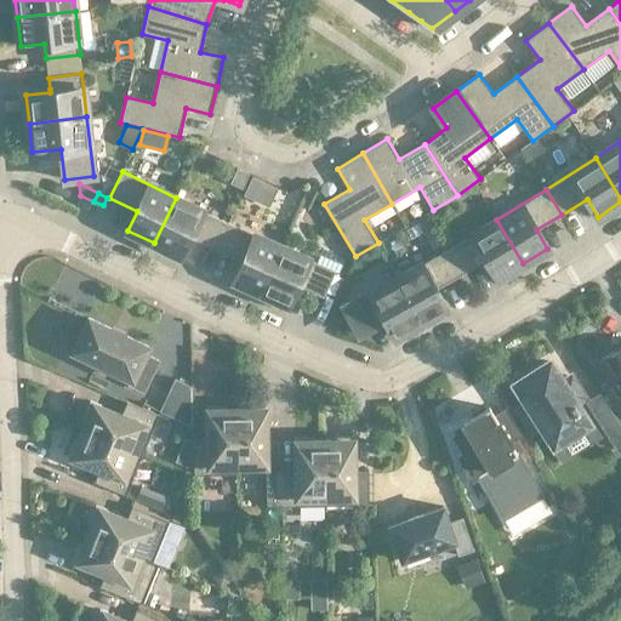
[(228,222),(176,198),(154,243),(180,256),(189,237),(216,249),(228,222)]
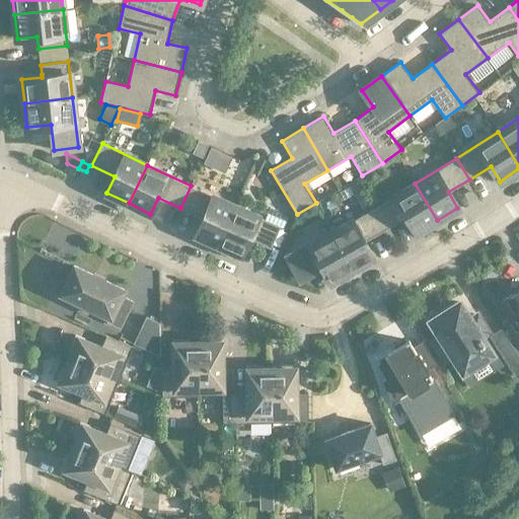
[(437,220),(415,183),(373,209),(385,230),(406,217),(416,233),(437,220)]
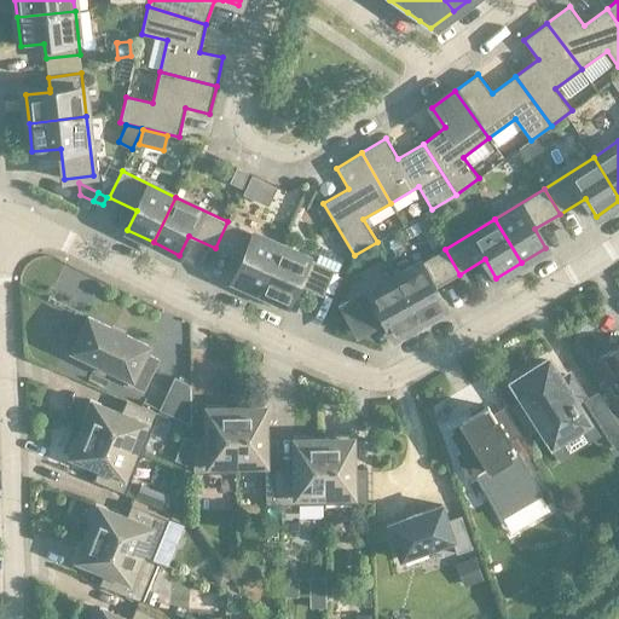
[(281,246),(227,221),(215,248),(242,260),(233,281),(260,291),(281,246)]
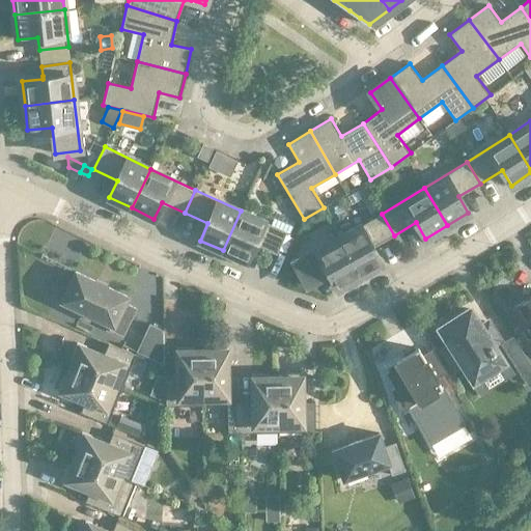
[(350,198),(348,198),(352,205),(362,200),(370,215),(375,213),(363,190),(350,198)]
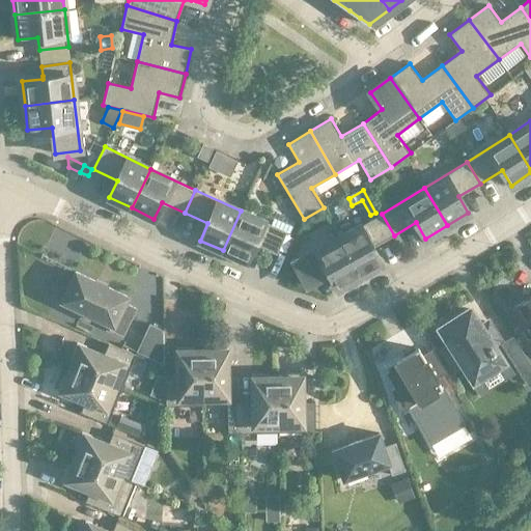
[(287,231),(241,211),(223,250),(246,260),(253,244),(277,254),(287,231)]
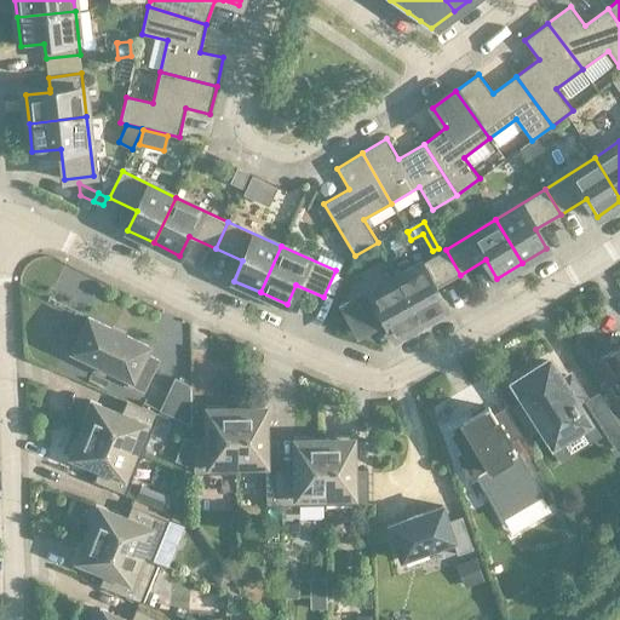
[(460,275),(446,250),(395,277),(420,322),(445,308),(435,290),(460,275)]
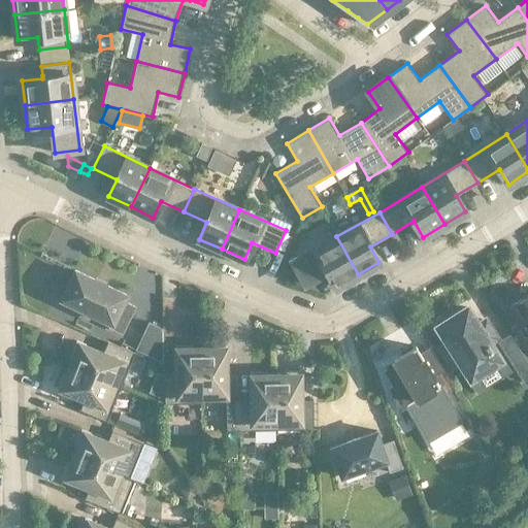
[(358,274),(336,236),(292,261),(304,283),(327,270),(336,287),(358,274)]
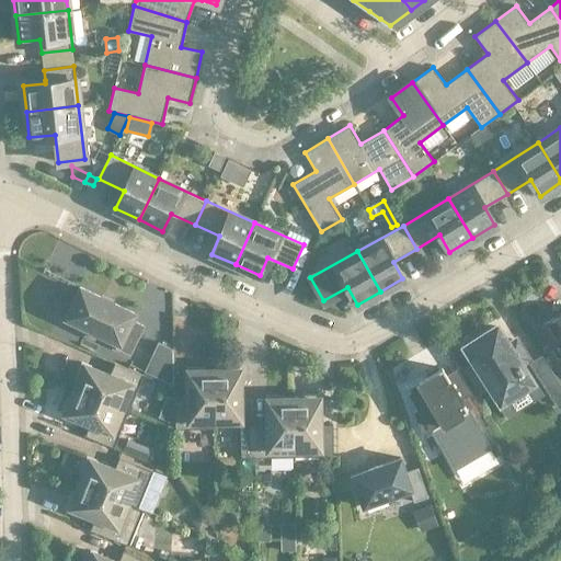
[(102,297),(80,287),(65,318),(90,329),(89,333),(102,340),(104,336),(118,343),(116,346),(129,353),(142,325),(132,320),(135,313),(112,302),(113,302),(111,301),(103,298),(104,298),(102,297)]
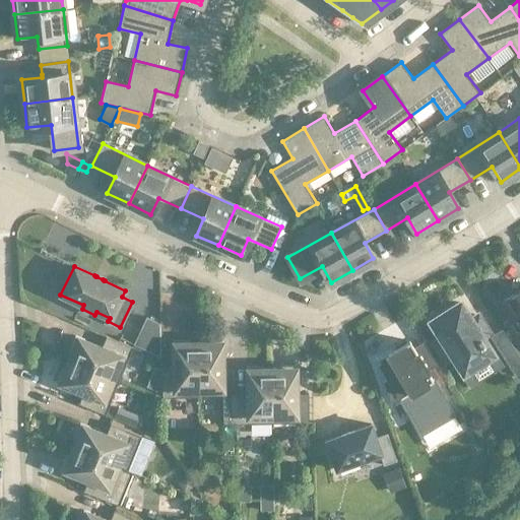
[(519,289),(500,303),(519,333),(519,289)]
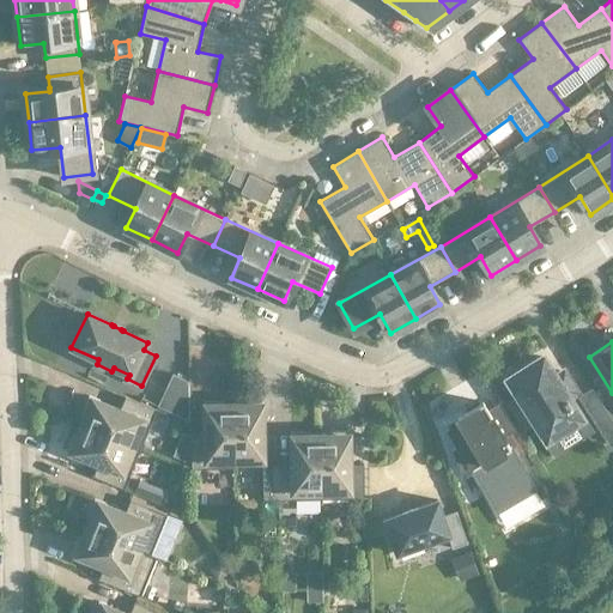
[(534,420),(547,442),(552,438),(551,437),(577,420),(578,423),(582,419),(569,399),(578,394),(576,392),(575,393),(565,377),(566,376),(565,374),(557,380),(544,359),(540,362),(541,363),(515,380),(514,378),(509,381),(522,401),(514,407),(515,410),(517,407),(527,423),(525,424),(526,426),(534,420)]
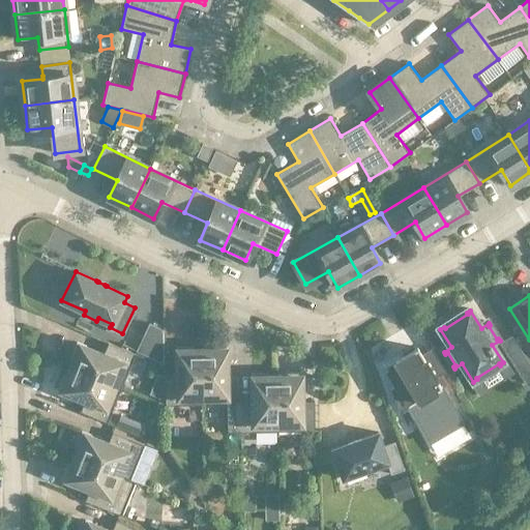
[(149,323),(145,331),(162,339),(162,328),(150,323),(149,323)]
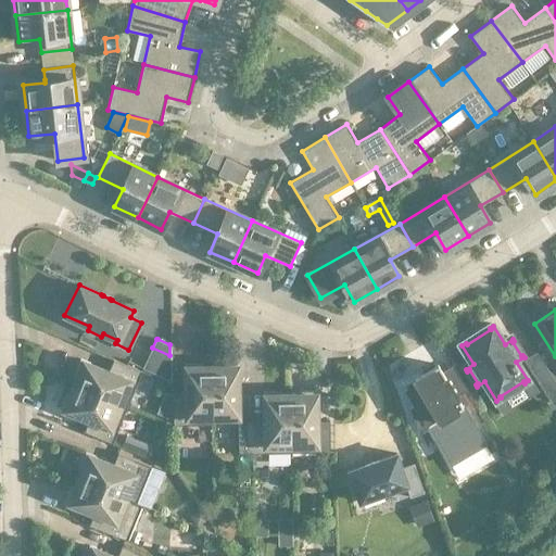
[(78,377),(74,386),(127,407),(141,370),(113,359),(108,371),(90,364),(90,363),(80,359),(74,376),(78,377)]
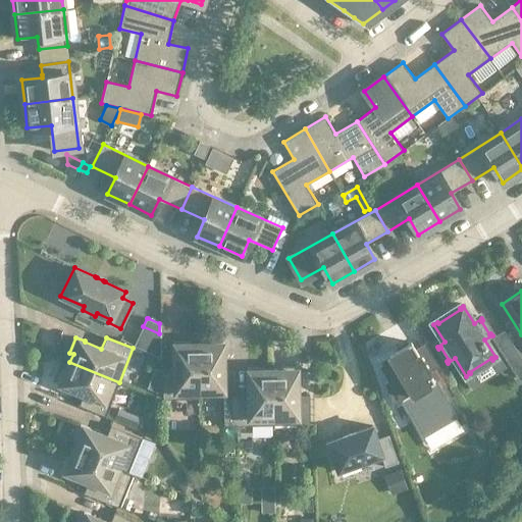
[(497,346),(516,377),(521,372),(521,359),(509,338),(497,346)]
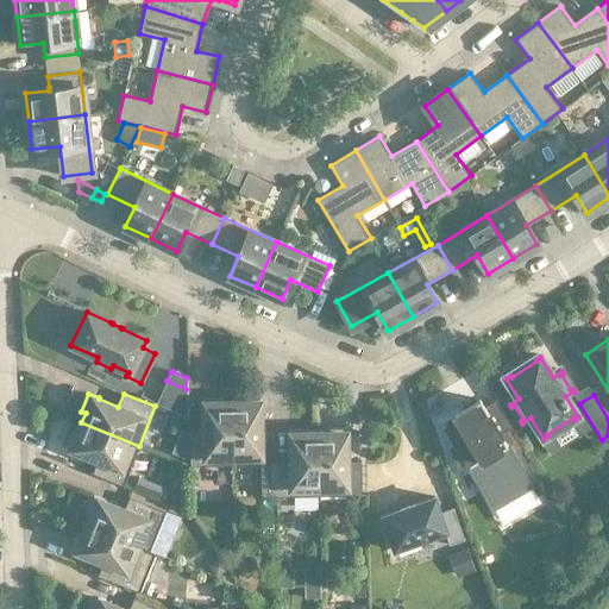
[(242,402),(231,402),(232,456),(261,456),(261,409),(261,397),(242,397),(242,402)]
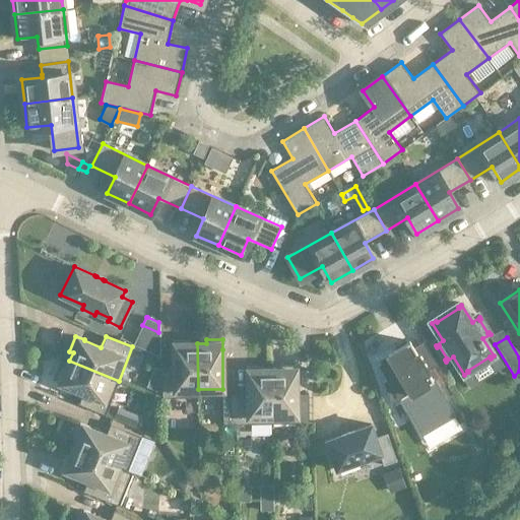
[(161,397),(198,397),(198,389),(197,343),(189,343),(189,340),(173,340),(173,350),(174,350),(174,368),(161,369),(161,397)]
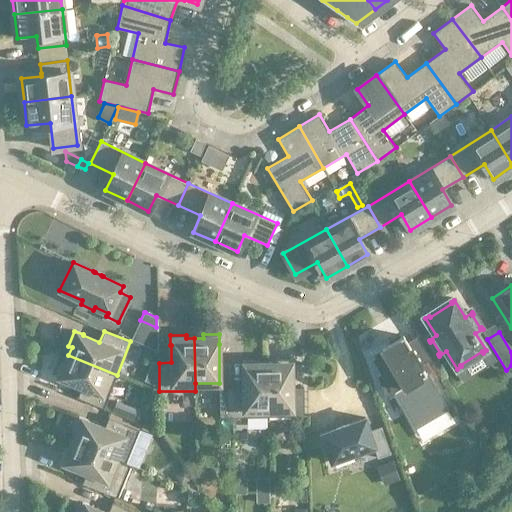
[(403,335),(372,354),(384,374),(380,377),(386,394),(393,390),(395,392),(424,441),(454,423),(446,410),(447,409),(426,374),(420,365),(431,359),(417,336),(407,342),(403,335)]
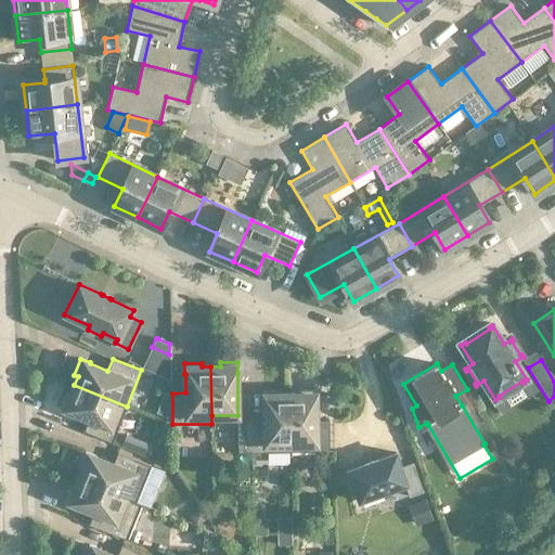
[(127,407),(74,385),(71,394),(67,391),(61,409),(71,412),(88,418),(84,430),(112,442),(127,407)]
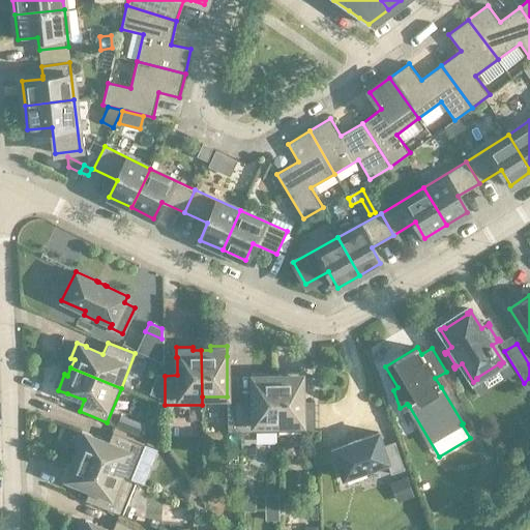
[(285,377),(276,377),(277,423),(278,423),(278,432),(315,431),(314,401),(301,402),(301,383),(302,383),(302,373),(285,373),(285,377)]
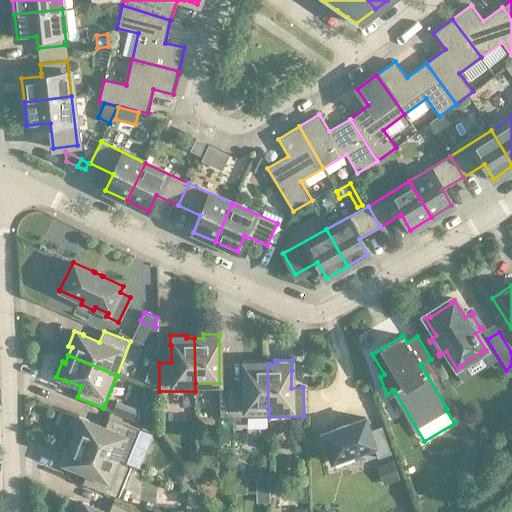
[(220,417),(269,417),(269,409),(268,409),(267,364),(259,365),(259,361),(242,361),(242,371),(243,371),(243,388),(219,389),(220,417)]
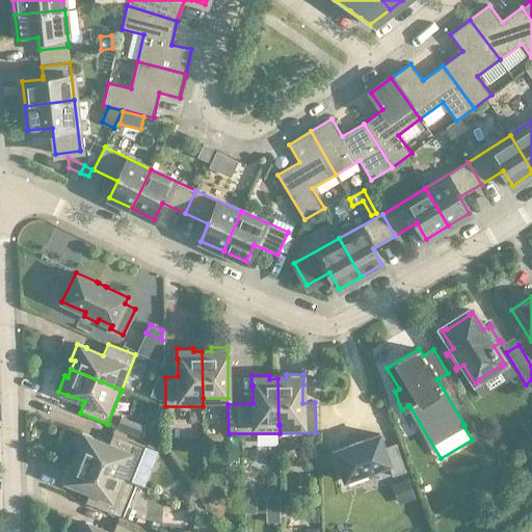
[(79,450),(76,458),(129,480),(143,445),(113,433),(108,445),(91,437),(91,436),(82,433),(76,449),(79,450)]
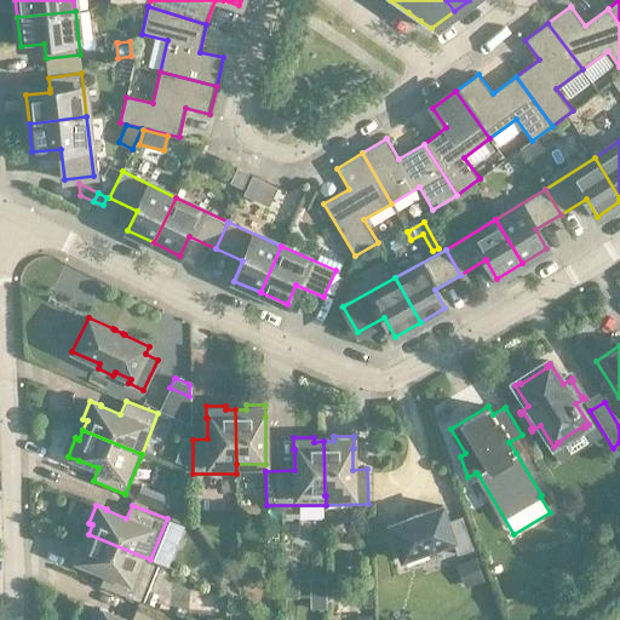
[(443,507),(442,505),(440,506),(390,524),(388,524),(389,527),(401,557),(400,558),(401,560),(402,560),(402,558),(453,541),(458,555),(472,550),(461,517),(447,522),(442,507),(443,507)]
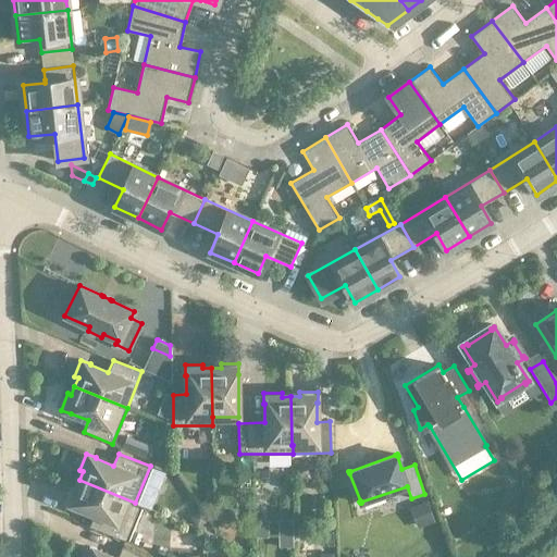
[(143,505),(135,503),(79,480),(76,489),(73,486),(65,504),(76,507),(94,514),(89,525),(127,542),(143,505)]
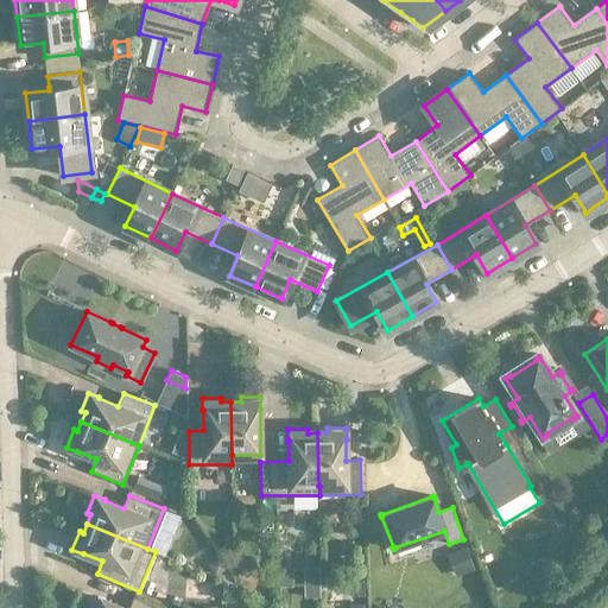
[(455,551),(451,553),(460,574),(475,569),(467,548),(455,551)]
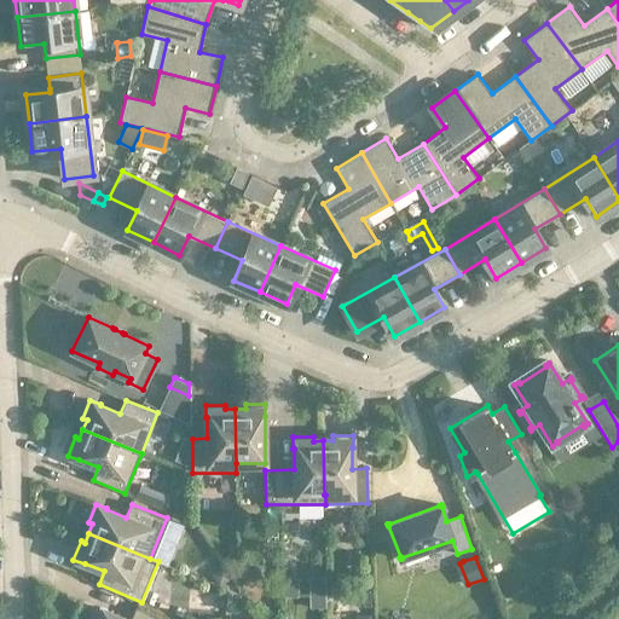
[(215,571),(214,577),(219,585),(231,578),(223,566),(215,571)]
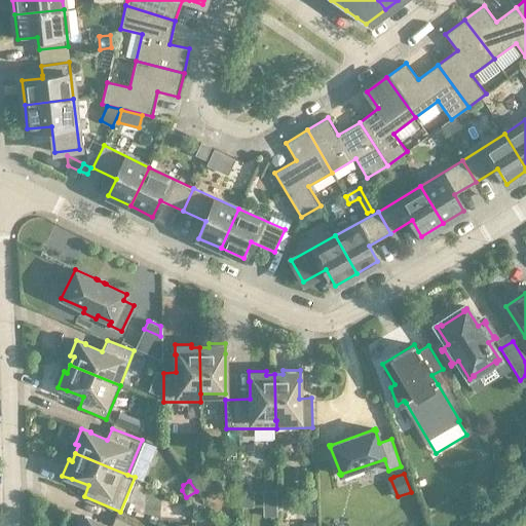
[(140,525),(115,516),(111,525),(107,525),(94,521),(95,520),(84,516),(80,525),(140,525)]
